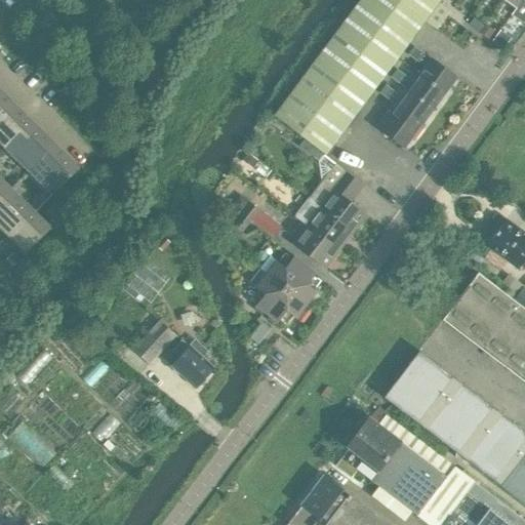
[(324,155),(423,22),(438,3),(439,0),(360,0),(274,116),(324,155)]
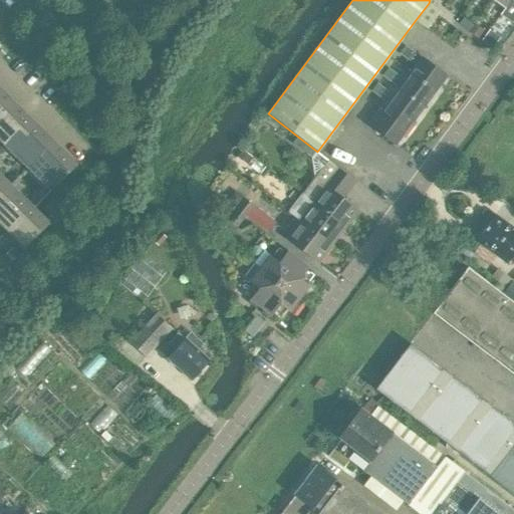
[(513,14),(513,0),(510,0),(504,8),(513,14)]
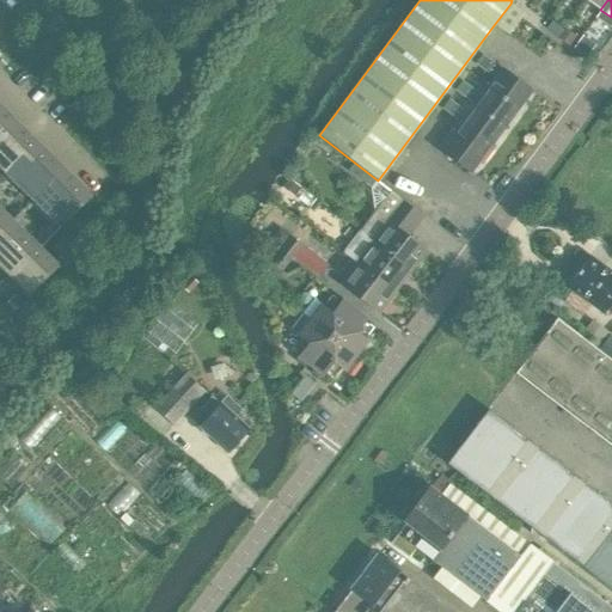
[(507,35),(522,13),(510,4),(494,25),(507,35)]
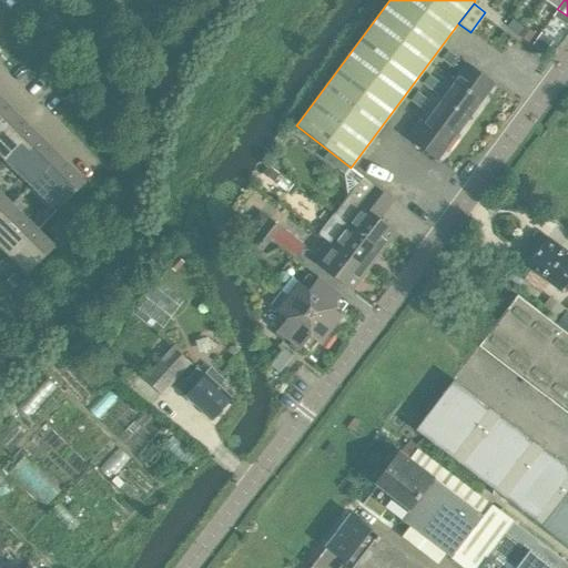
[(543,50),(556,33),(547,27),(535,43),(543,50)]
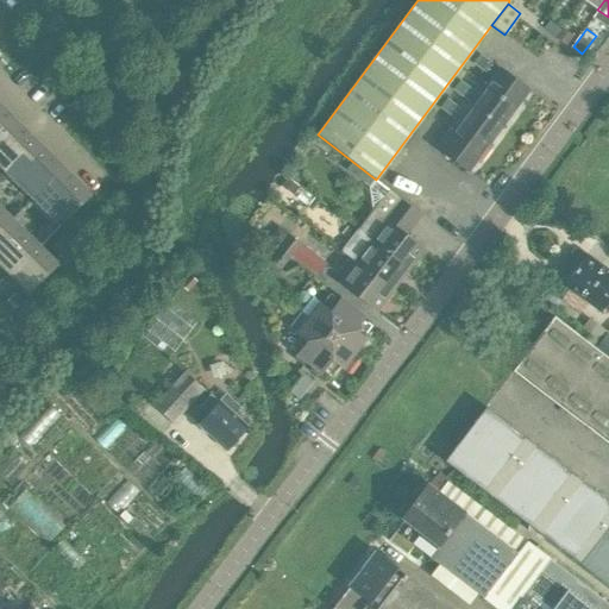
[(528,90),(498,68),(498,69),(479,55),(472,64),(483,73),(482,74),(490,81),(485,87),(515,110),(528,90)]
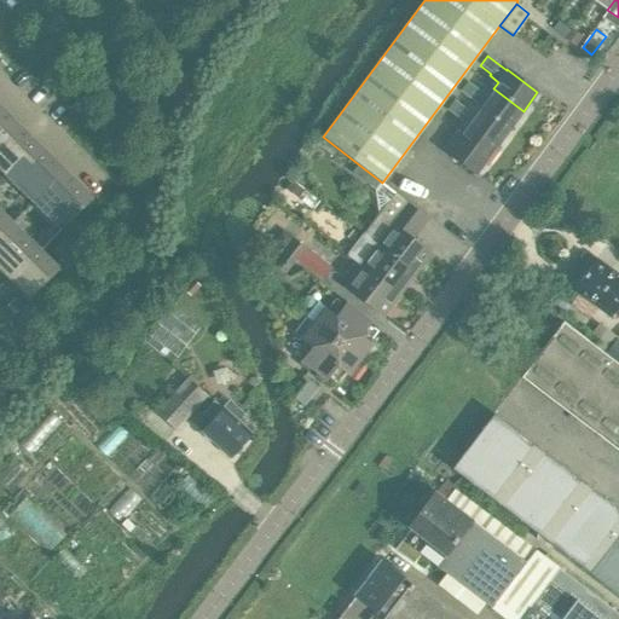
[(524,111),(493,88),(487,97),(467,82),(461,92),(480,106),(476,110),(507,133),(524,111)]
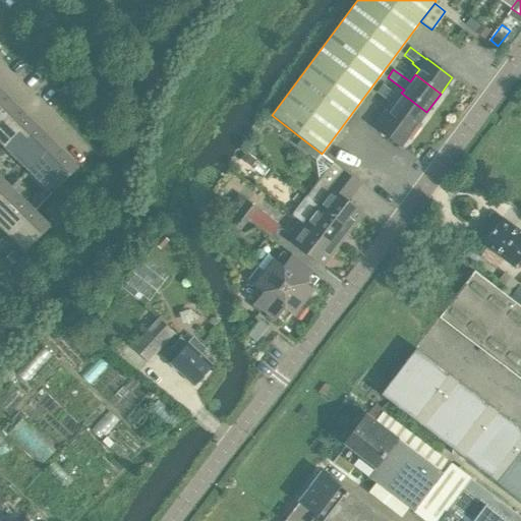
[(418,123),(426,112),(401,93),(395,102),(388,97),(391,93),(382,85),(375,93),(392,105),(388,112),(414,132),(420,125),(418,123)]
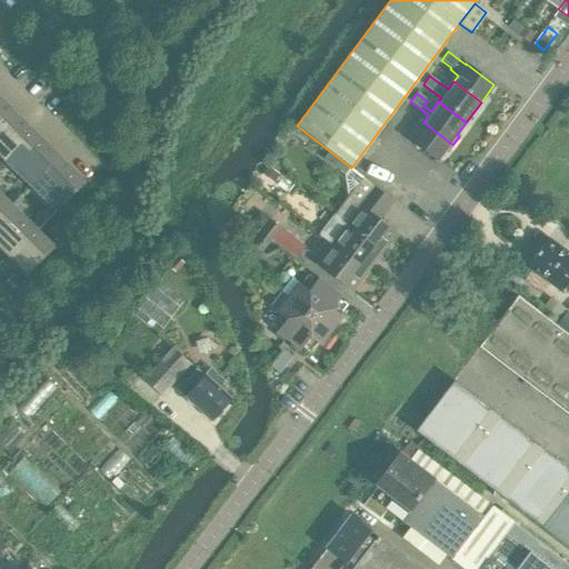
[(85,182),(0,99),(0,151),(58,209),(85,182)]
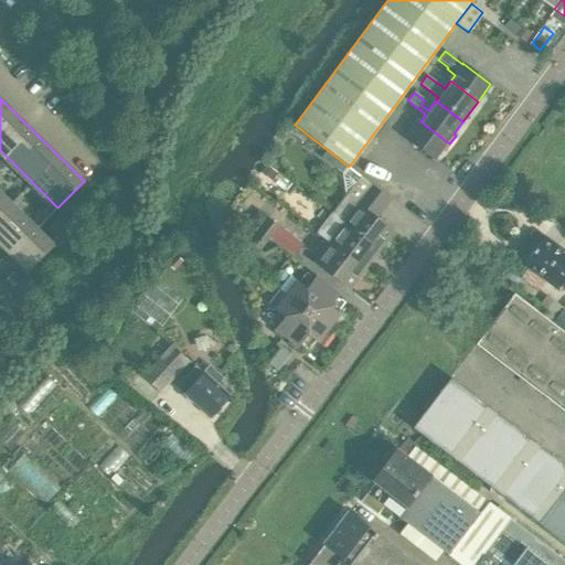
[(449,144),(420,121),(417,126),(413,123),(404,136),(407,138),(406,139),(434,160),(440,150),(444,151),(449,144)]
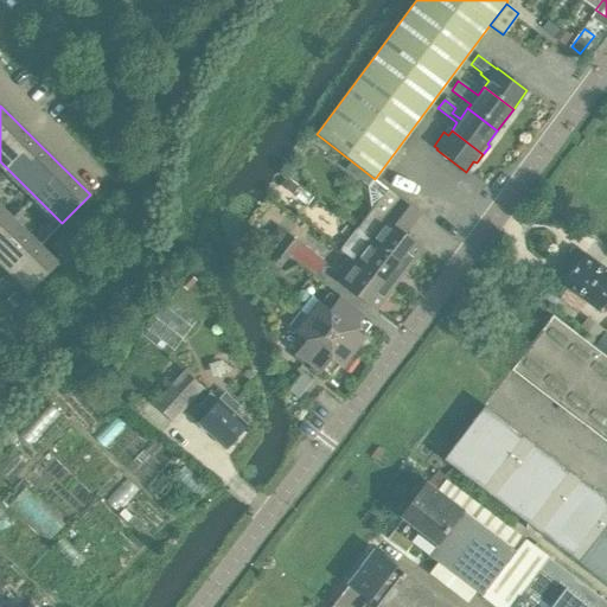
[(403,235),(419,215),(387,190),(356,230),(404,268),(420,247),(403,235)]
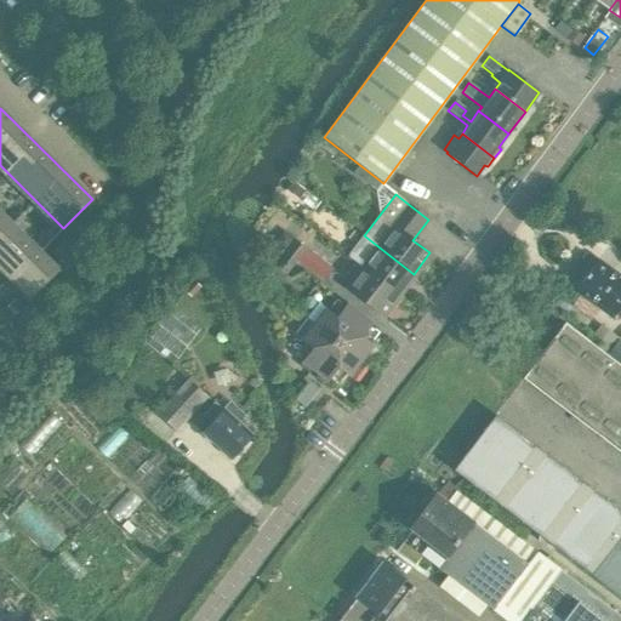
[(0,234),(11,223),(0,211),(0,234)]
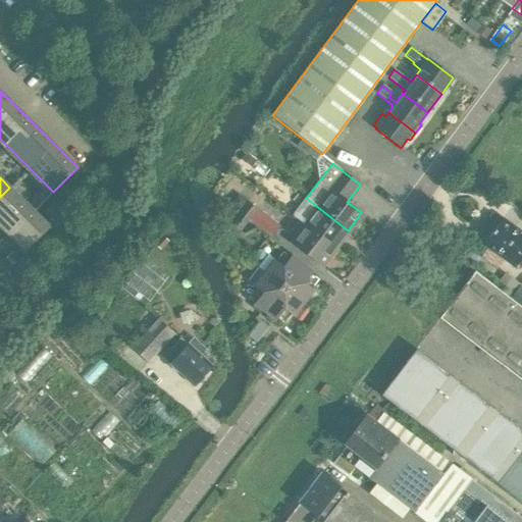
[(33,210),(9,188),(0,197),(0,222),(10,232),(33,210)]
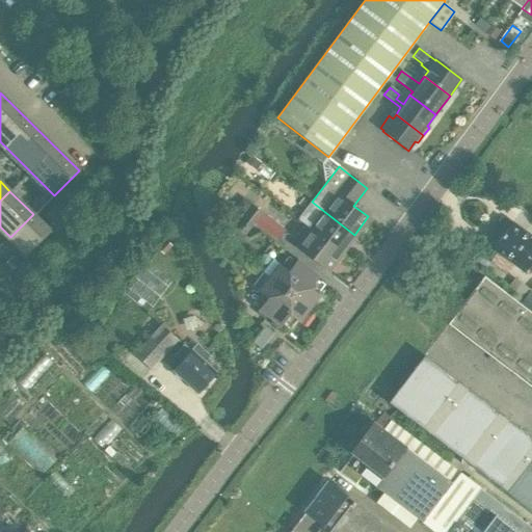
[(354,235),(312,202),(297,220),(309,230),(310,229),(341,253),(354,235)]
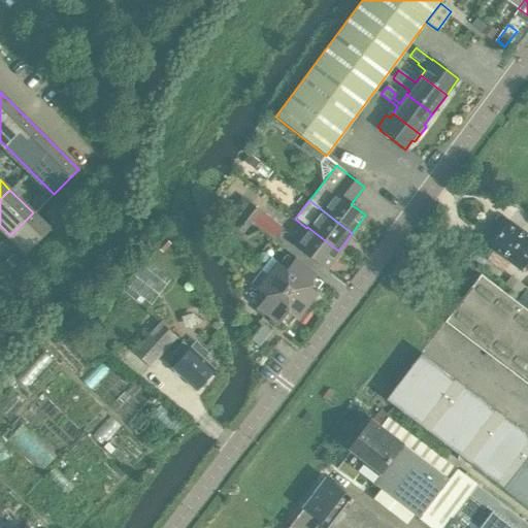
[(251,205),(243,215),(252,222),(274,239),(283,229),(251,205)]
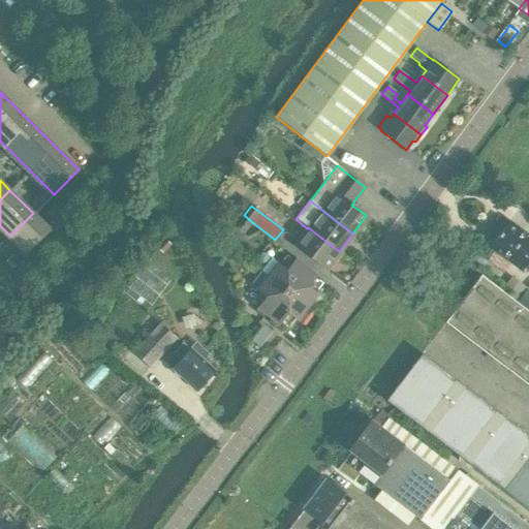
[(28,253),(51,230),(33,213),(10,236),(28,253)]
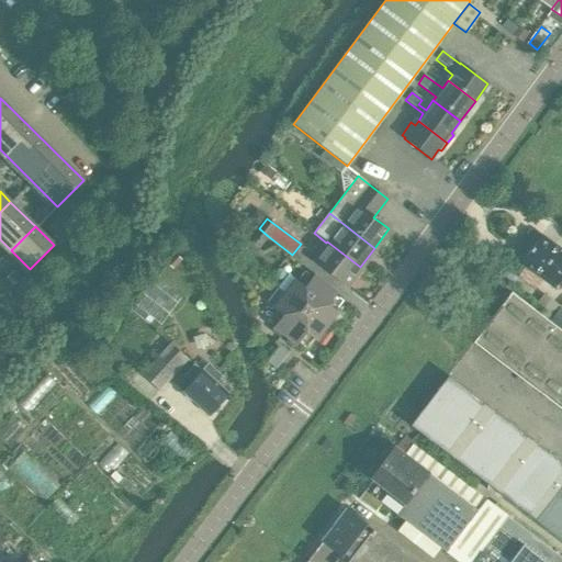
[(268,236),(259,228),(248,242),(258,248),(268,236)]
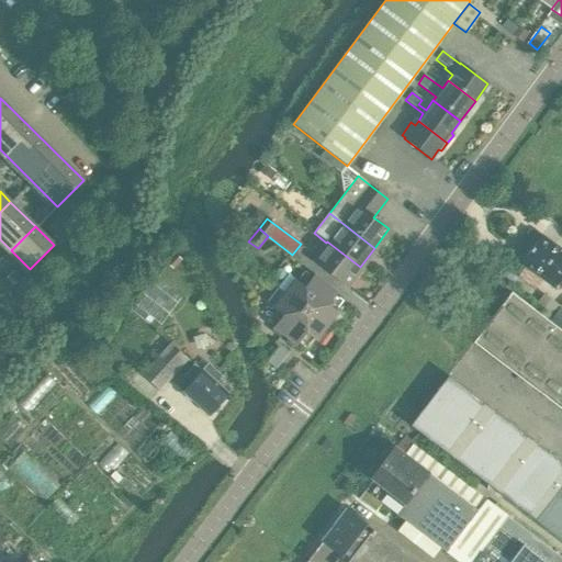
[(561,253),(540,237),(520,262),(554,288),(560,280),(561,281),(561,253)]
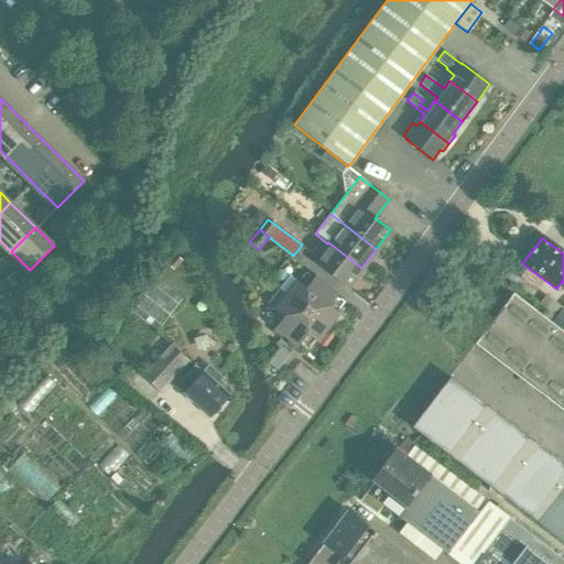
[(361,268),(328,242),(327,243),(313,262),(346,288),(361,268)]
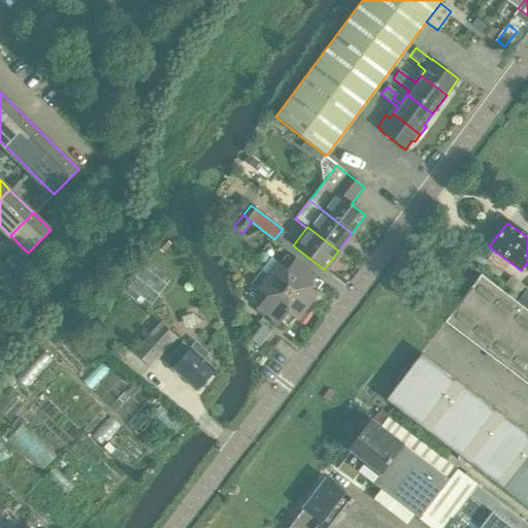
[(287,292),(305,267),(294,259),(293,261),(286,255),(278,264),(270,258),(260,271),(287,292)]
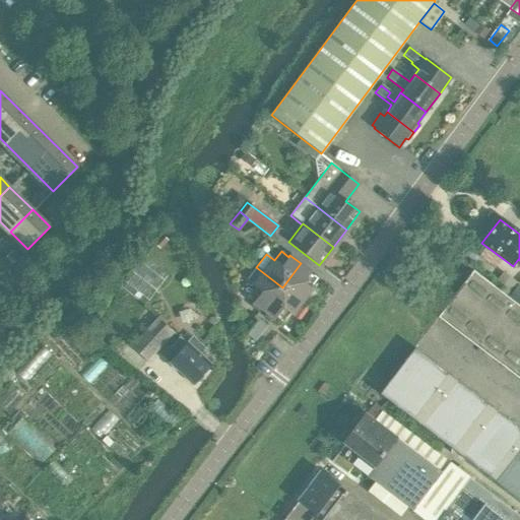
[(14,261),(7,254),(0,262),(7,269),(14,261)]
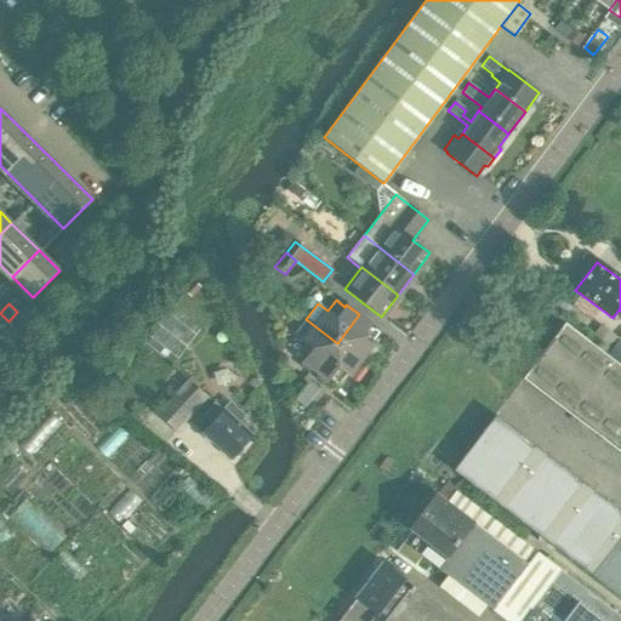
[(370,343),(379,332),(370,326),(372,324),(359,314),(337,343),(360,362),(372,346),(370,343)]
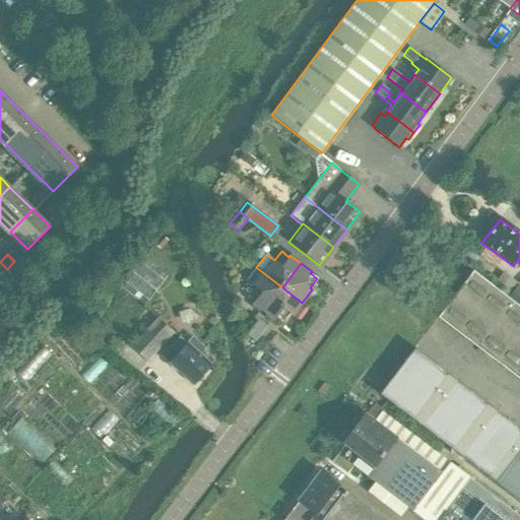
[(263,312),(282,287),(256,267),(246,280),(254,286),(247,296),(254,301),(250,307),(258,313),(261,310),(263,312)]
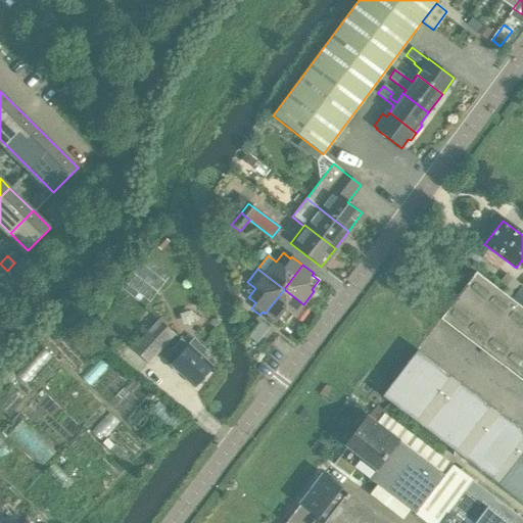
[(522,382),(522,308),(475,273),(439,320),(522,382)]
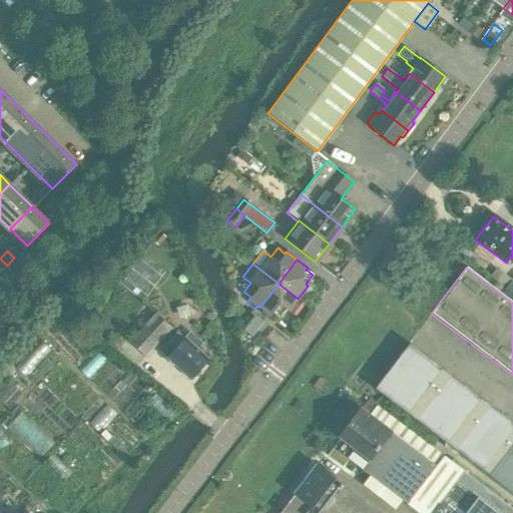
[(302,302),(298,299),(279,284),(260,308),(263,309),(260,313),(268,319),(272,314),(279,319),(287,310),(293,314),(302,302)]
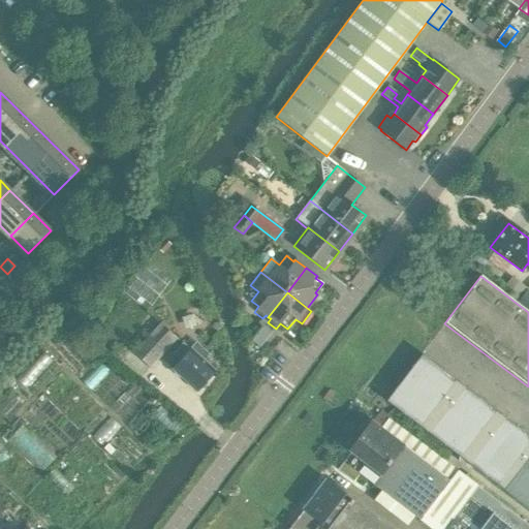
[(150,368),(176,339),(159,323),(133,352),(150,368)]
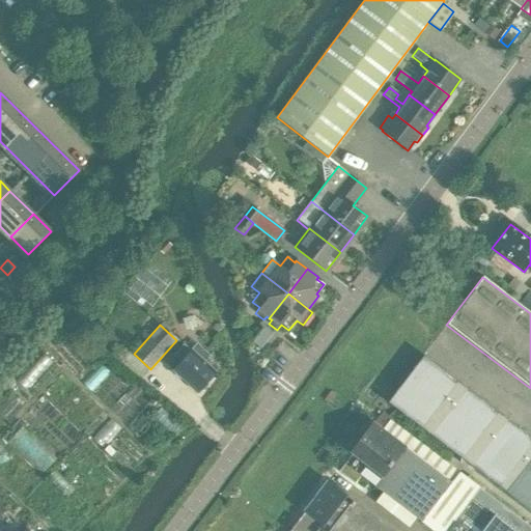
[(215,372),(203,362),(208,356),(196,344),(190,351),(183,344),(174,354),(182,360),(172,369),(174,371),(174,374),(177,378),(182,378),(197,392),(199,390),(203,389),(207,385),(207,381),(215,372)]
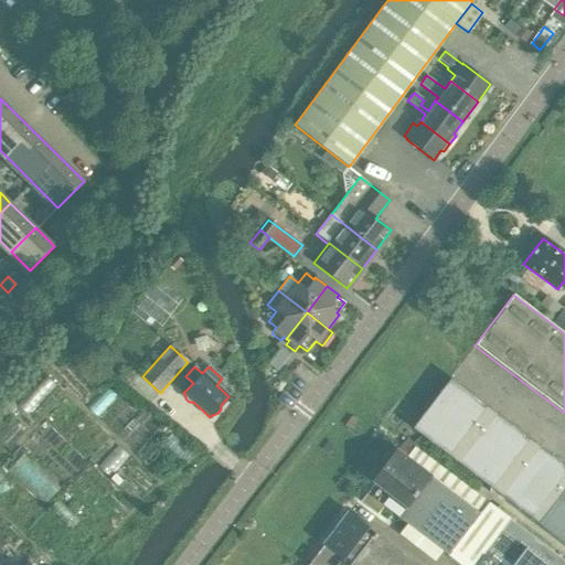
[(564,466),(449,379),(439,392),(439,391),(420,415),(422,415),(412,428),(564,544),(564,466)]
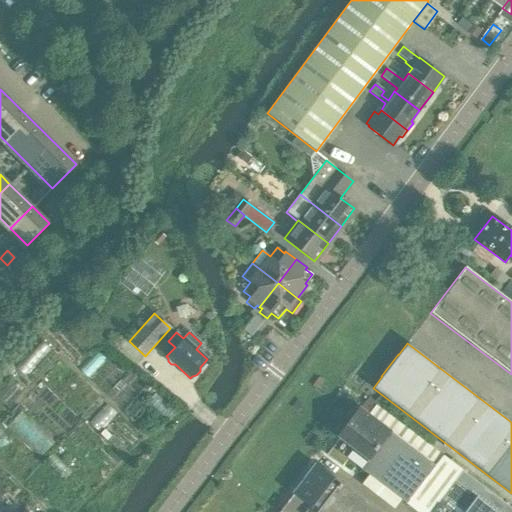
[(429,511),(461,470),(378,407),(370,417),(358,407),(352,416),(356,420),(353,424),(349,420),(337,436),(353,448),(346,458),(416,511),(429,511)]
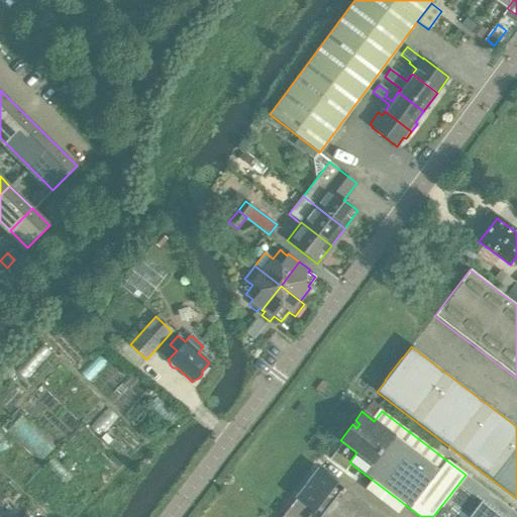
[(381,516),(341,488),(339,491),(332,486),(334,482),(318,470),(296,498),(282,516),(381,516)]
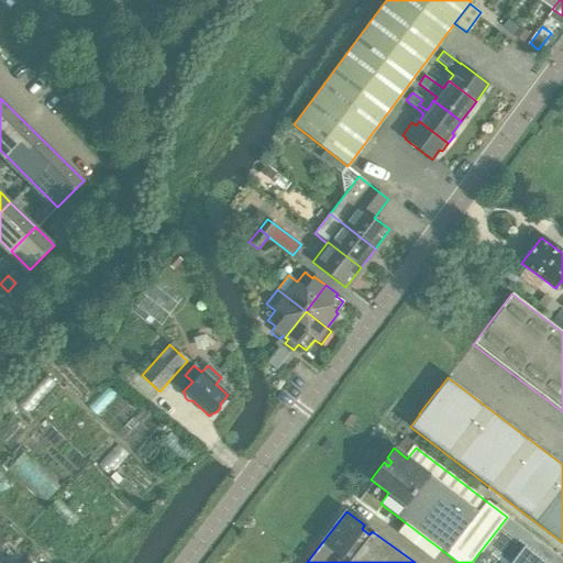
[(545,562),(532,552),(540,542),(507,517),(472,562),(545,562)]
